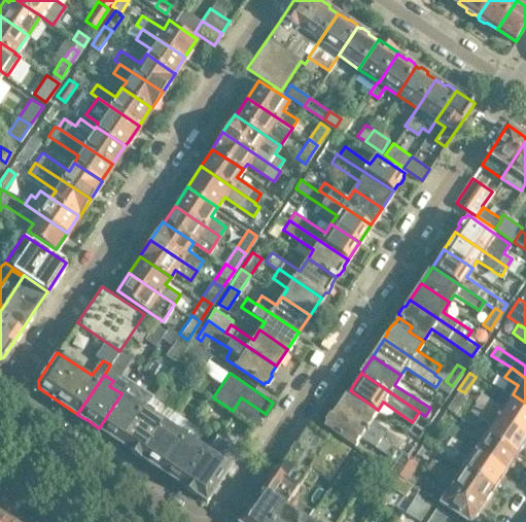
[(121,393),(99,428),(113,438),(119,443),(160,383),(151,378),(143,391),(136,403),(121,393)]
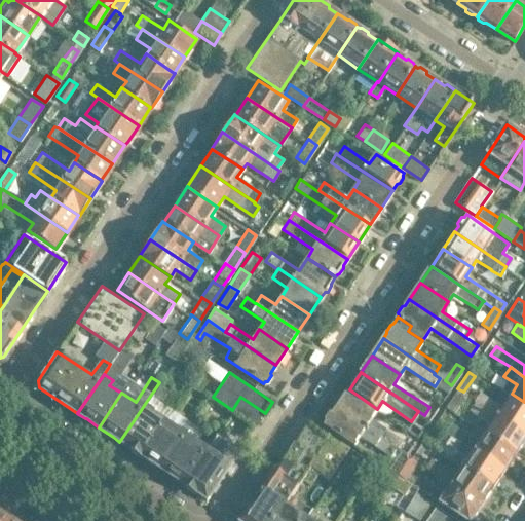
[(159,382),(119,442),(141,456),(173,408),(161,400),(169,388),(159,382)]
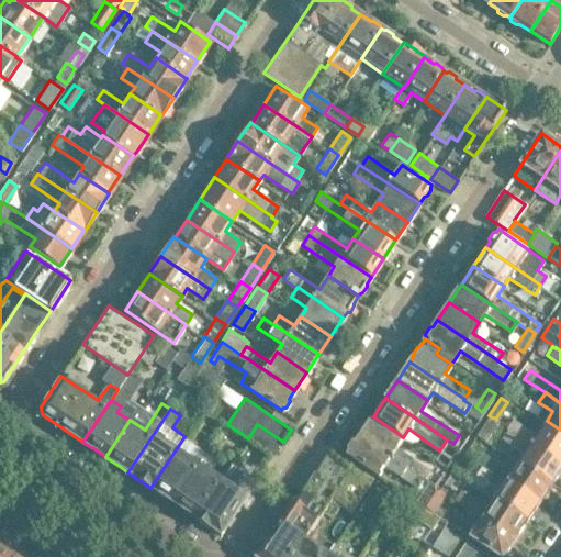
[(485,439),(497,422),(494,421),(495,419),(489,415),(475,434),(485,439)]
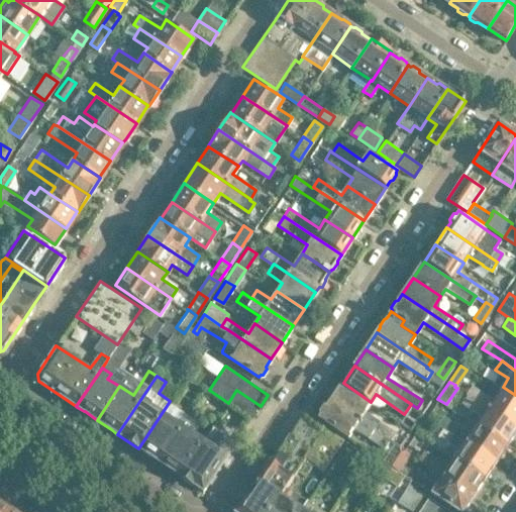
[(371,402),(343,383),(332,400),(400,444),(405,437),(365,410),(371,402)]
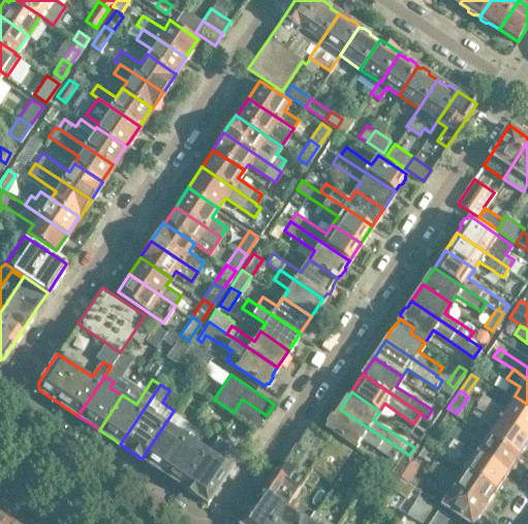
[(527,404),(515,396),(505,409),(483,394),(477,402),(527,435),(527,404)]
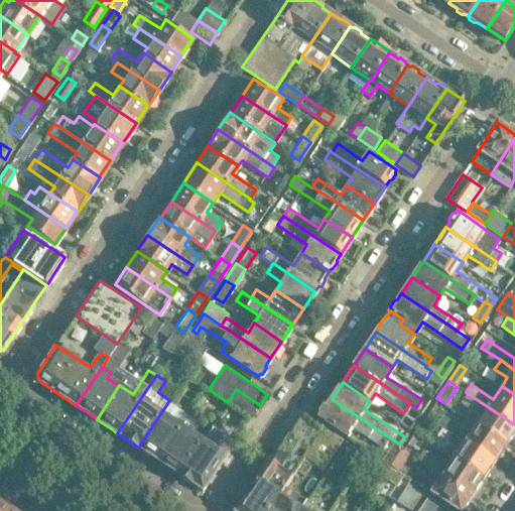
[(236,389),(228,402),(251,417),(260,405),(236,389)]
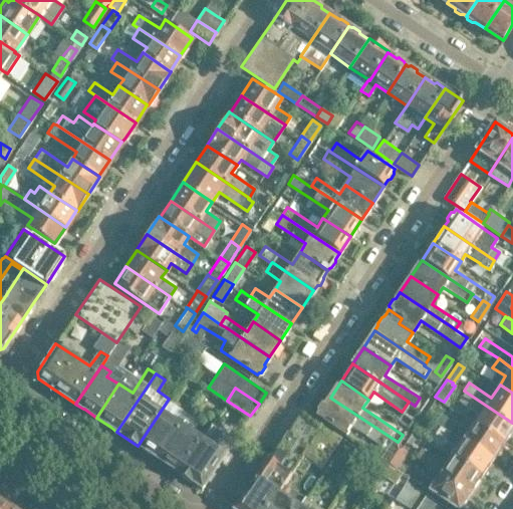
[(202,395),(196,390),(189,401),(195,405),(202,395)]
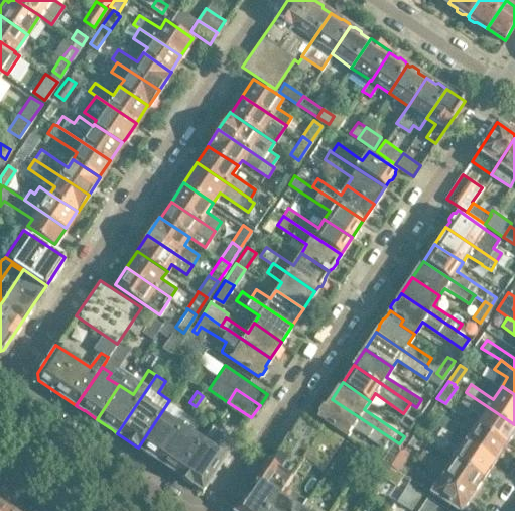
[(514,428),(514,424),(466,392),(466,393),(461,402),(481,415),(476,423),(505,442),(514,428)]
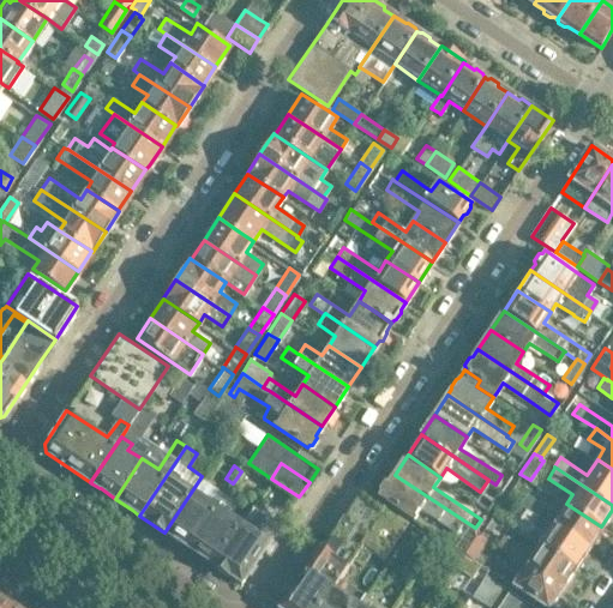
[(475,528),(395,475),(389,483),(385,483),(380,491),(382,494),(380,495),(413,518),(419,507),(467,540),(475,528)]
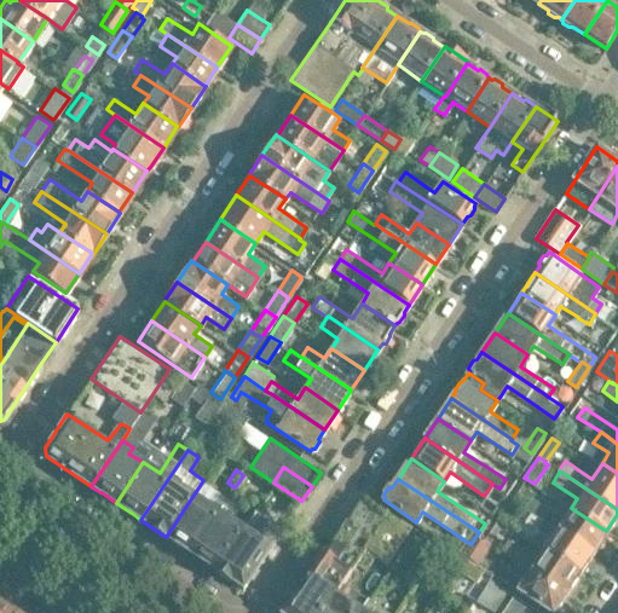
[(227,498),(204,483),(204,481),(203,480),(166,537),(167,537),(182,547),(191,554),(227,498)]
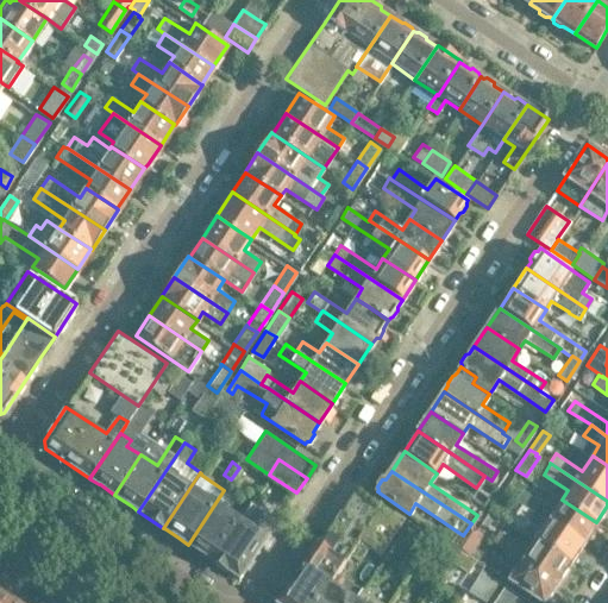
[(357,485),(346,501),(373,519),(383,503),(357,485)]
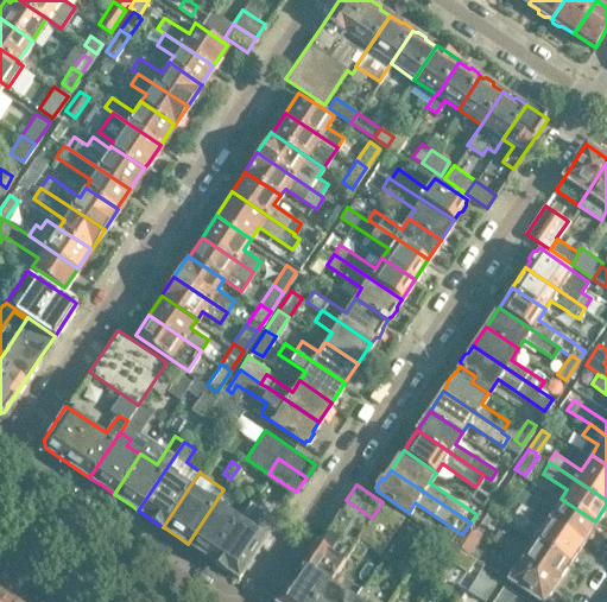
[(595,521),(561,499),(554,509),(522,488),(514,498),(531,508),(532,507),(582,542),(595,521)]
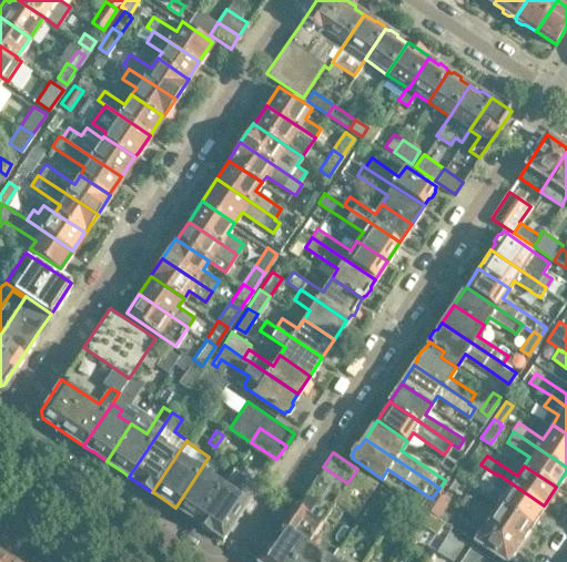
[(198,522),(222,484),(209,476),(218,462),(210,457),(209,457),(175,508),(183,512),(196,521),(198,521),(198,522)]
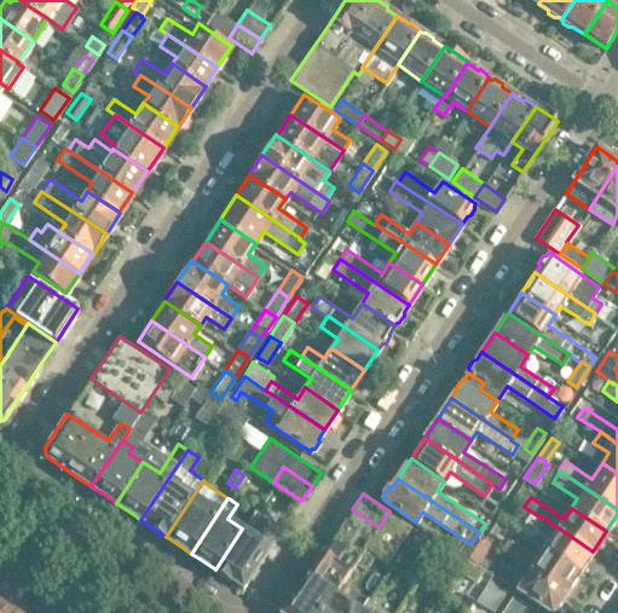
[(513,514),(519,503),(510,498),(503,509),(513,514)]
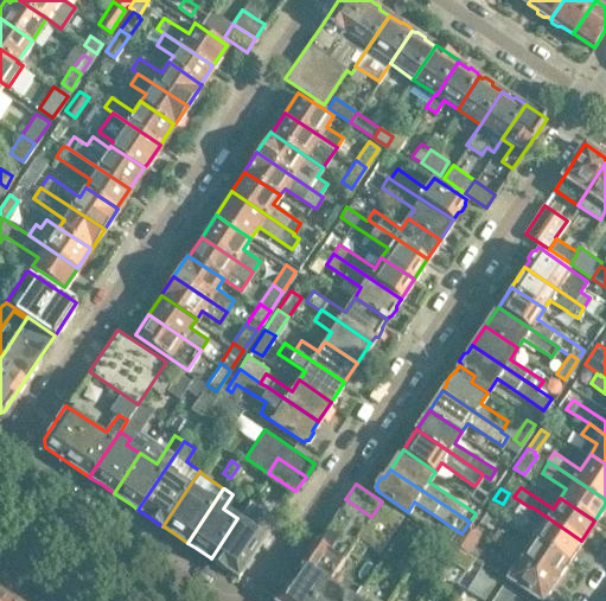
[(336,570),(358,537),(371,517),(345,499),(284,593),(276,600),(314,600),(336,570)]
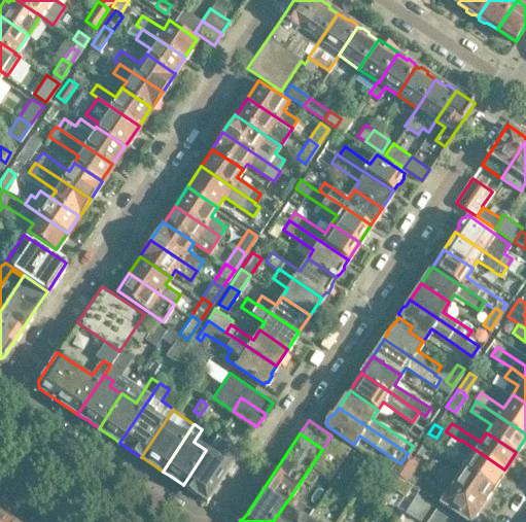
[(206,450),(183,485),(197,494),(197,493),(206,499),(209,496),(237,455),(239,452),(215,436),(206,450)]
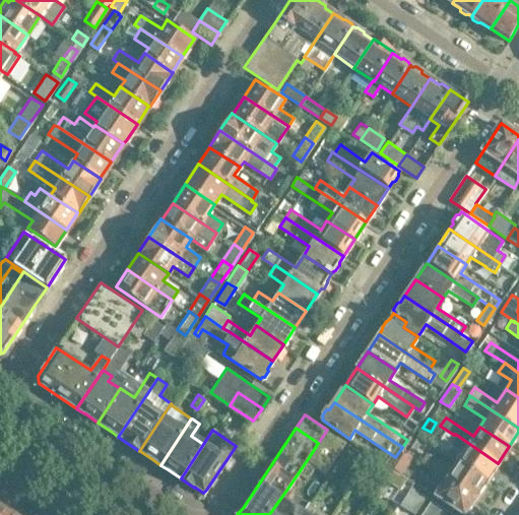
[(324,471),(344,442),(344,441),(327,430),(318,443),(307,460),(324,471)]
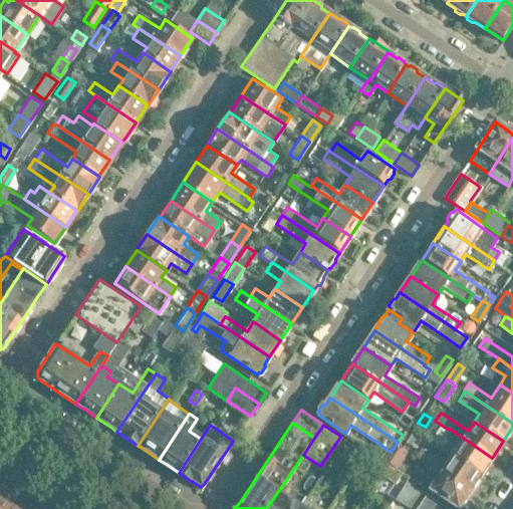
[(450,429),(449,430),(444,439),(446,441),(441,448),(452,455),(481,474),(492,458),(450,429)]
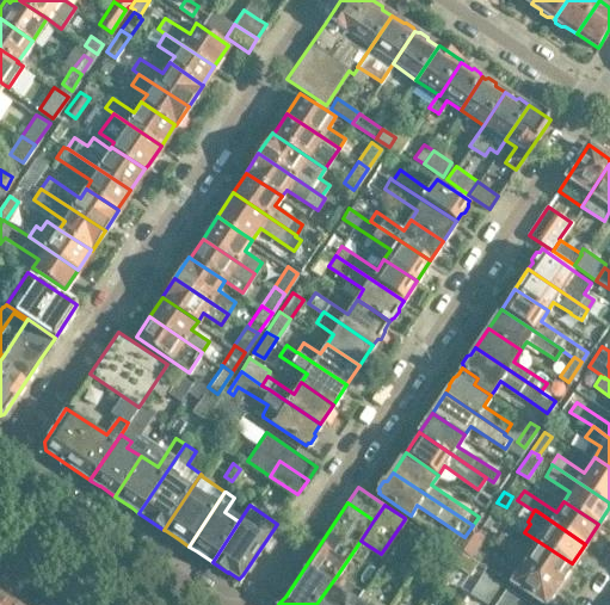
[(436,539),(433,538),(423,531),(417,539),(430,548),(436,539)]
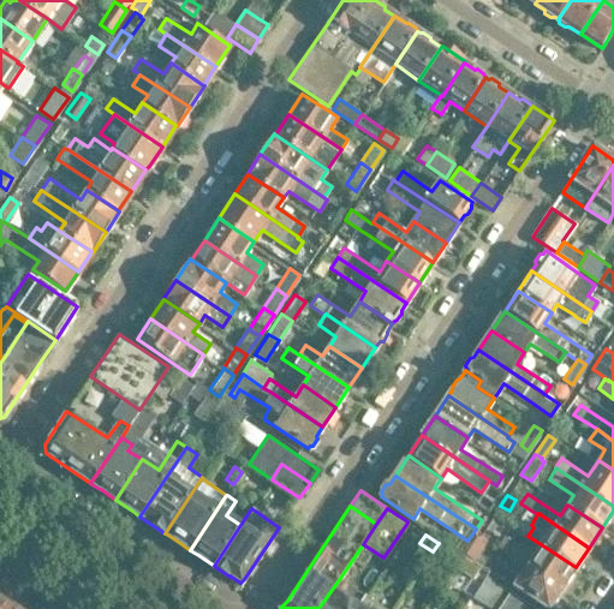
[(465,554),(474,560),(487,539),(481,536),(476,537),(465,554)]
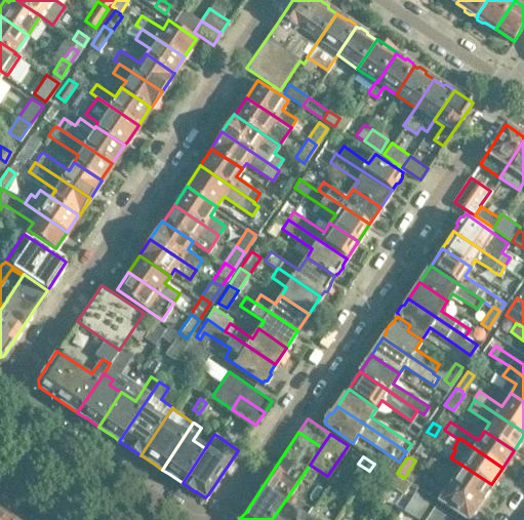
[(431,457),(425,465),(438,474),(480,502),(491,484),(461,465),(455,474),(431,457)]
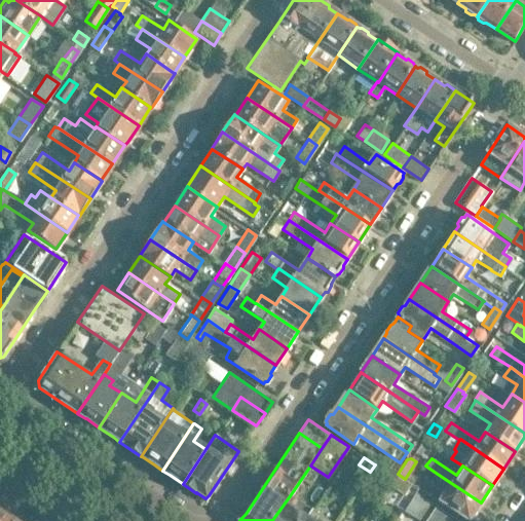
[(389,484),(397,473),(382,463),(375,475),(389,484)]
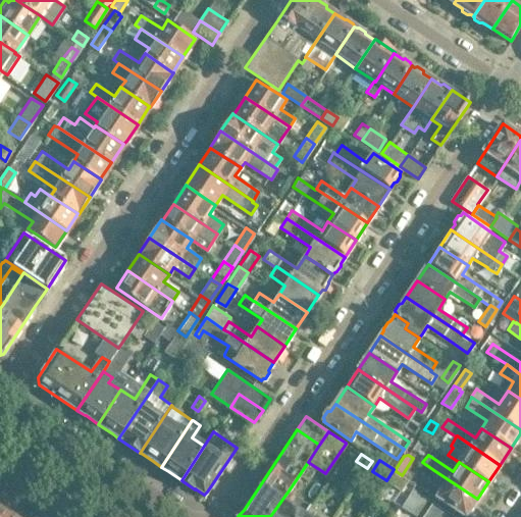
[(395,470),(394,469),(386,480),(401,489),(408,479),(402,475),(395,470)]
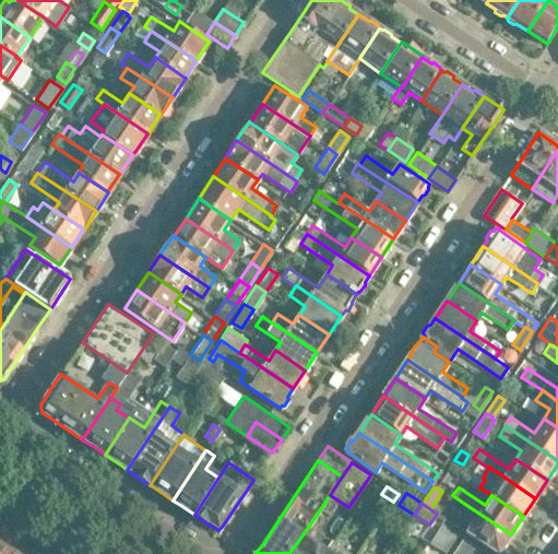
[(511,534),(466,505),(460,514),(473,522),(466,533),(497,553),(498,553),(500,551),(503,551),(508,544),(507,541),(511,534)]
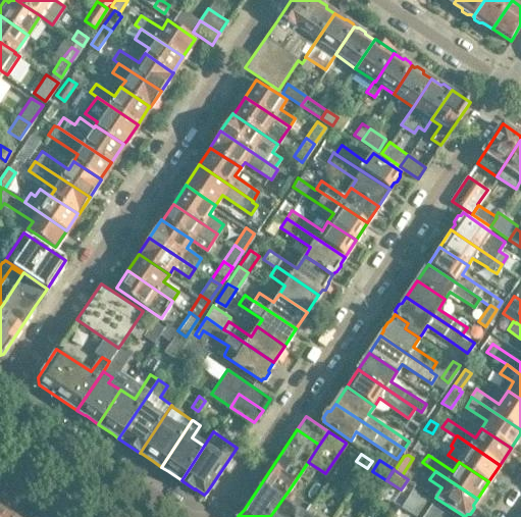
[(413,488),(402,506),(410,511),(415,514),(425,497),(421,494),(413,488)]
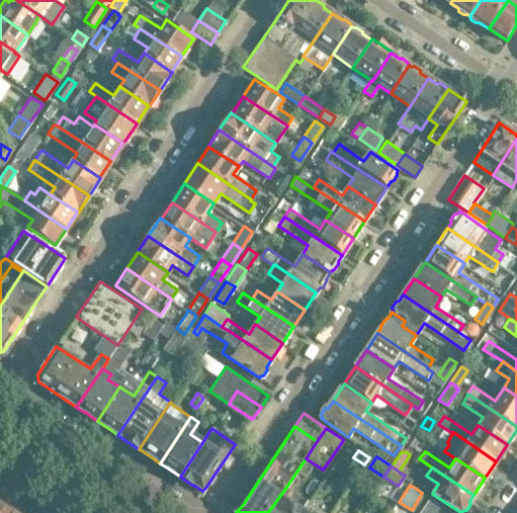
[(298,512),(307,501),(286,487),(268,512),(298,512)]
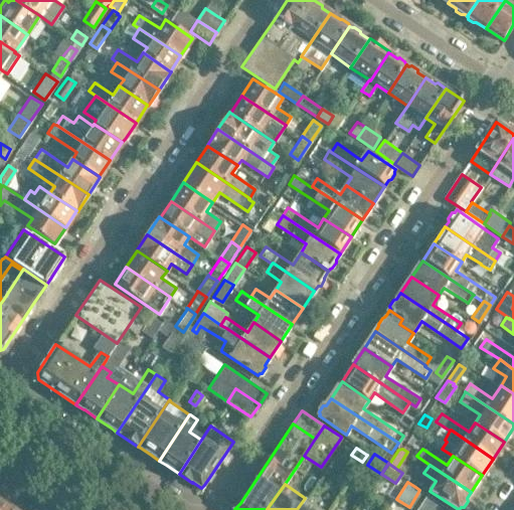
[(427,494),(415,509),(429,509),(436,500),(427,494)]
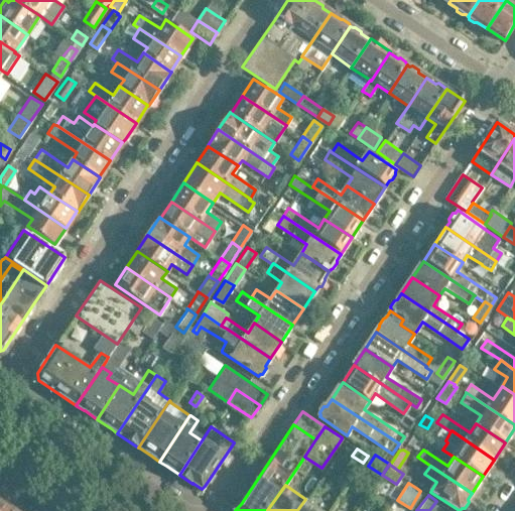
[(324,510),(305,499),(297,510),(324,510)]
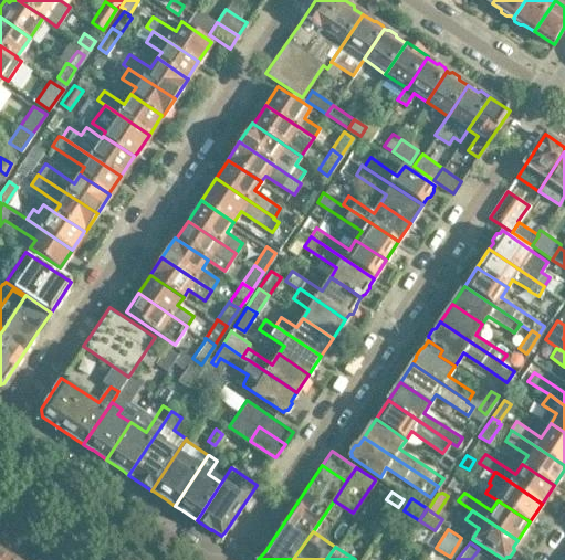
[(0,559),(8,559),(10,557),(8,556),(7,553),(1,549),(0,548),(0,559)]
